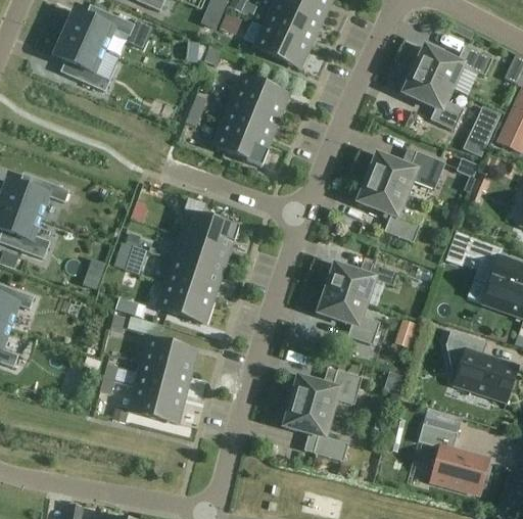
[(137,0),(136,2),(160,12),(165,0),(137,0)]
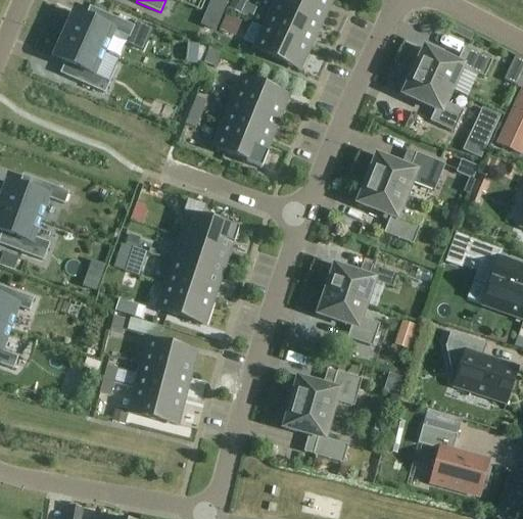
[(240,10),(244,0),(231,0),(229,5),(240,10)]
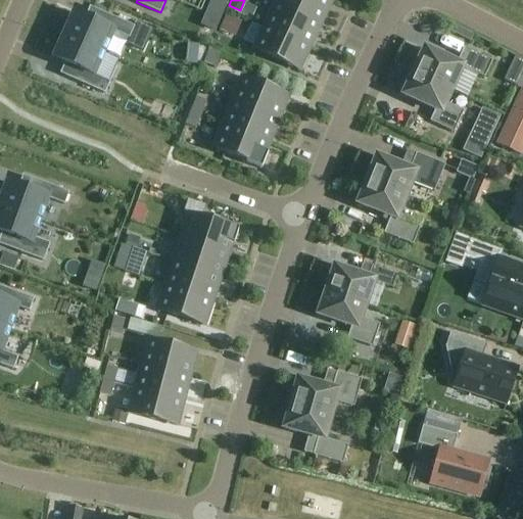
[(274,0),(264,22),(310,44),(320,21),(274,0)]
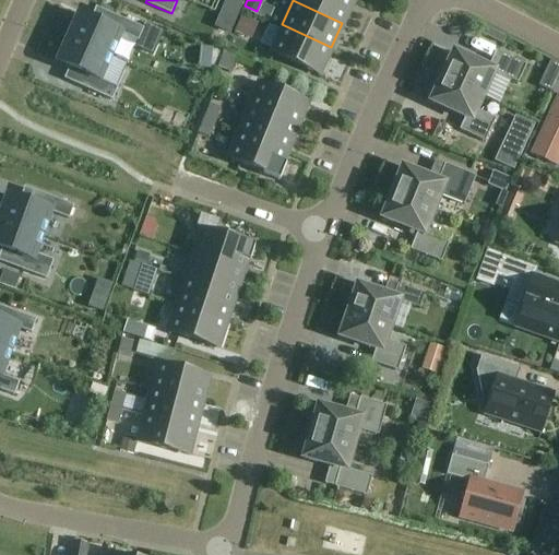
[(293,0),(342,23),(354,0),(293,0)]
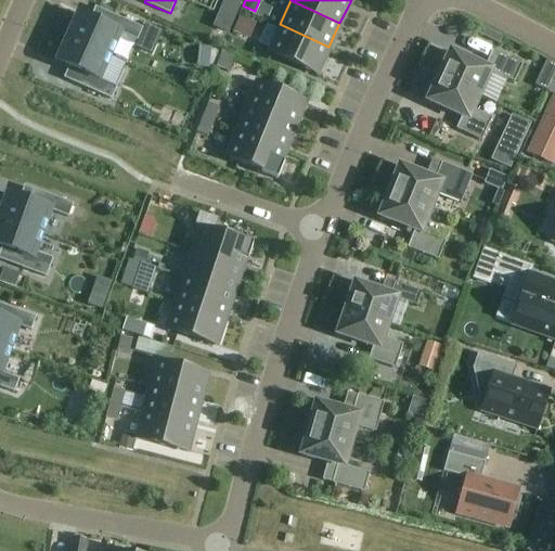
[(119,30),(138,39),(136,43),(152,51),(162,29),(145,22),(143,25),(118,14),(114,27),(89,16),(78,11),(76,17),(73,16),(66,33),(68,33),(68,35),(110,53),(119,30)]
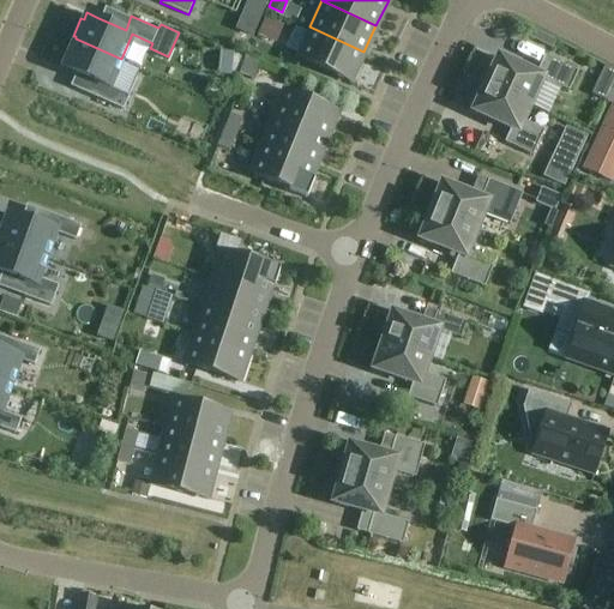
[(276,40),(283,22),(265,13),(258,31),(276,40)]
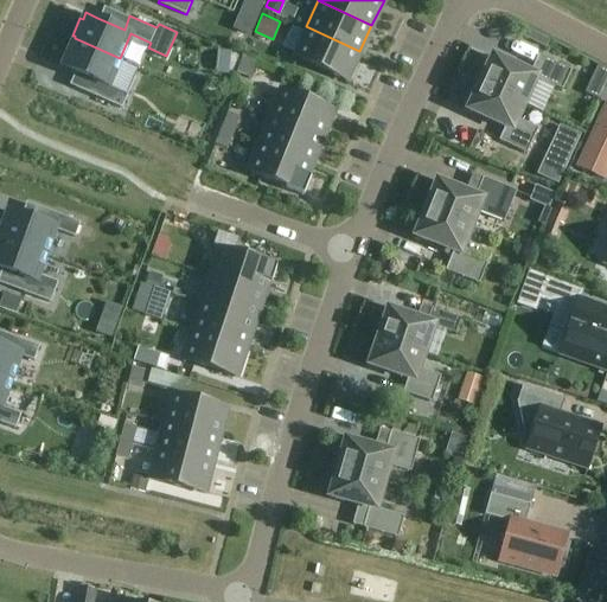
[(306,26),(294,53),(347,78),(359,51),(306,26)]
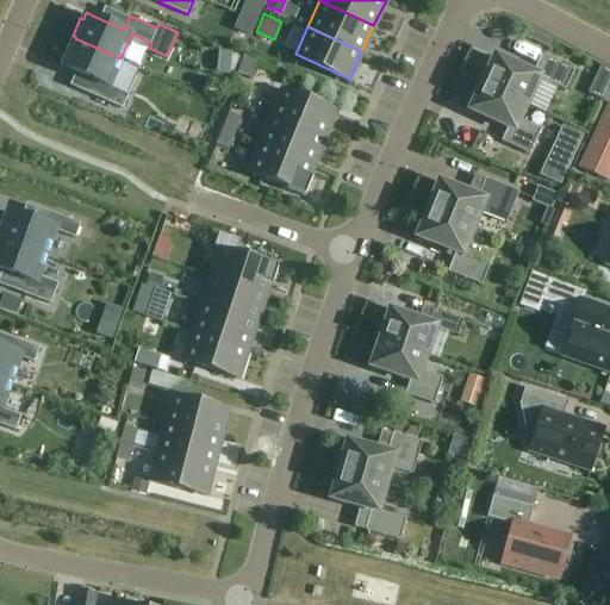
[(67,56),(63,63),(75,68),(103,80),(95,97),(123,108),(134,86),(112,78),(120,58),(75,38),(74,41),(72,39),(64,55),(67,56)]
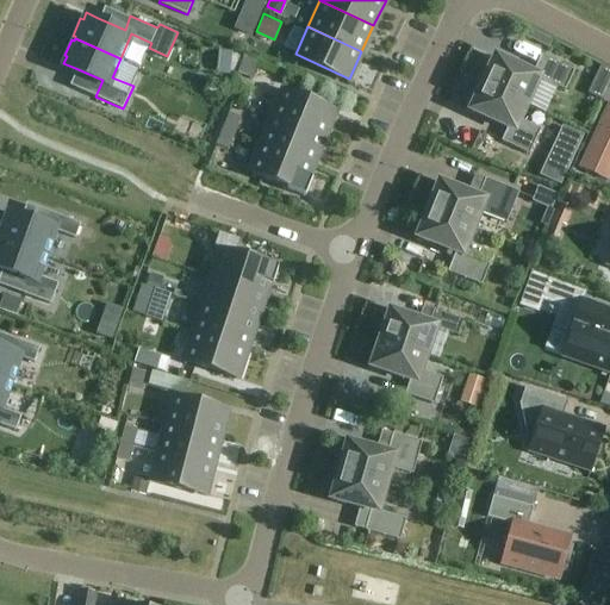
[(486,64),(480,80),(527,101),(539,75),(565,87),(573,68),(541,52),(533,70),(496,54),(490,67),(486,64)]
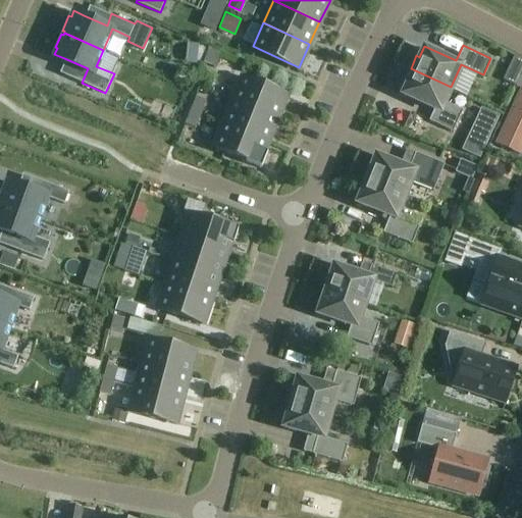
[(208,46),(203,60),(213,64),(218,50),(208,46)]
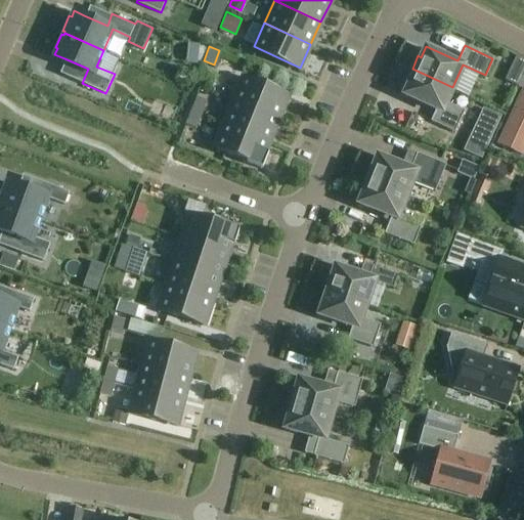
[(523,57),(516,54),(511,65),(523,70),(523,57)]
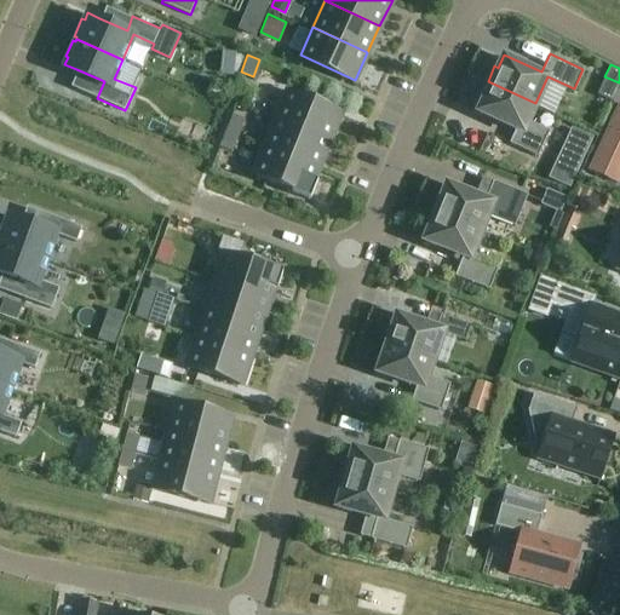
[(535,103),(488,81),(481,96),(484,97),(478,110),(516,127),(510,141),(538,154),(549,128),(528,119),(535,103)]
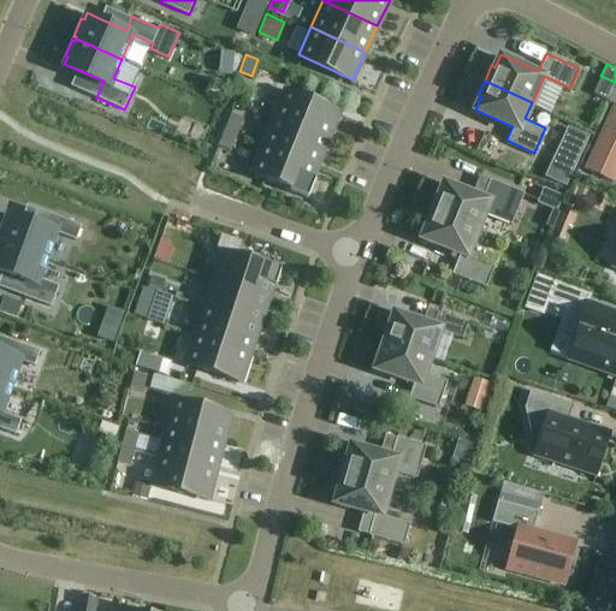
[(284,87),(273,114),(329,137),(339,110),(284,87)]
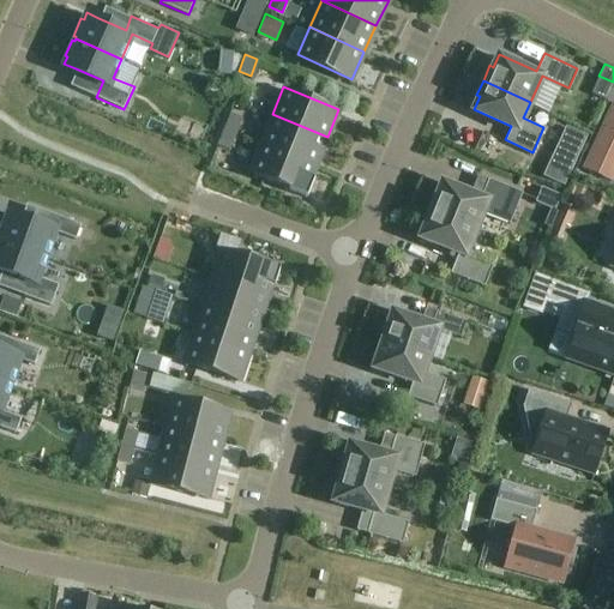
[(613,97),(589,149),(613,160),(613,97)]
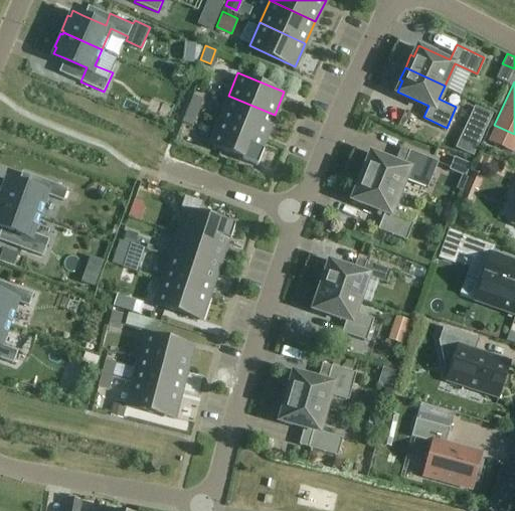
[(197,111),(203,98),(193,94),(187,107),(197,111)]
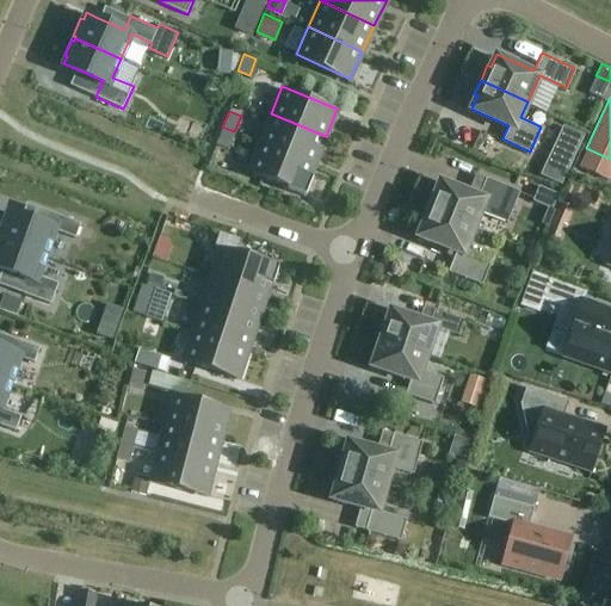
[(271,113),(259,142),(314,164),(326,136),(271,113)]
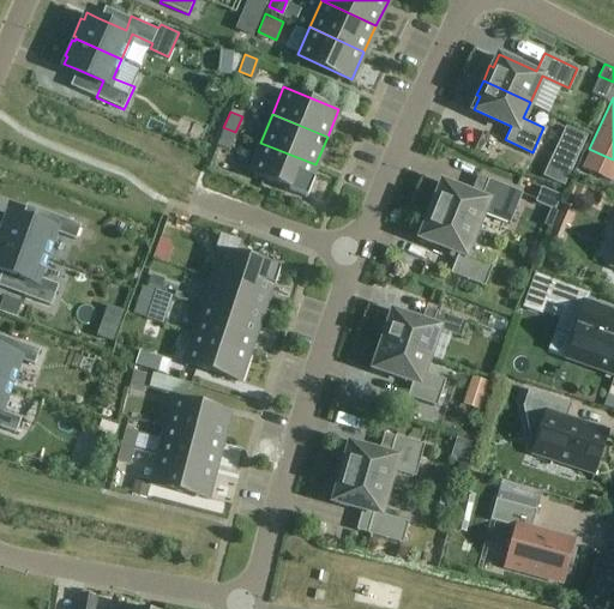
[(566,124),(553,152),(573,162),(587,133),(566,124)]
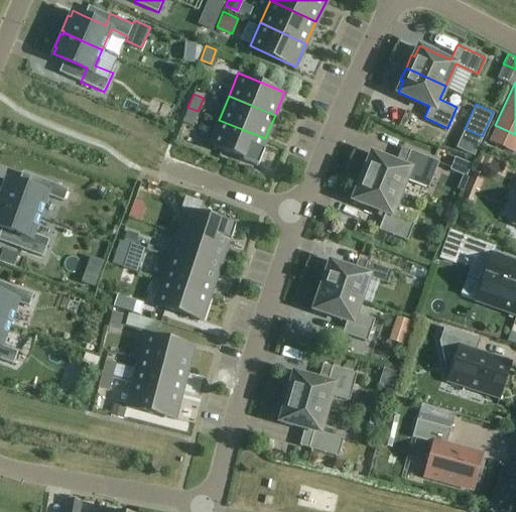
[(192,124),(198,111),(187,107),(182,120),(192,124)]
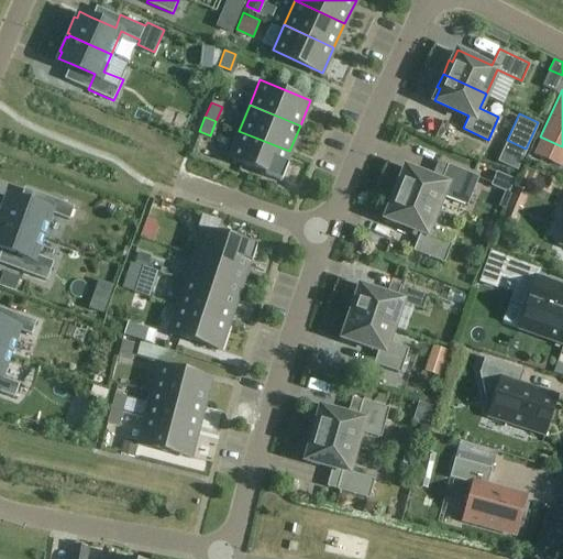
[(289,151),(239,131),(229,156),(265,171),(264,172),(282,178),(288,162),(286,161),(289,151)]
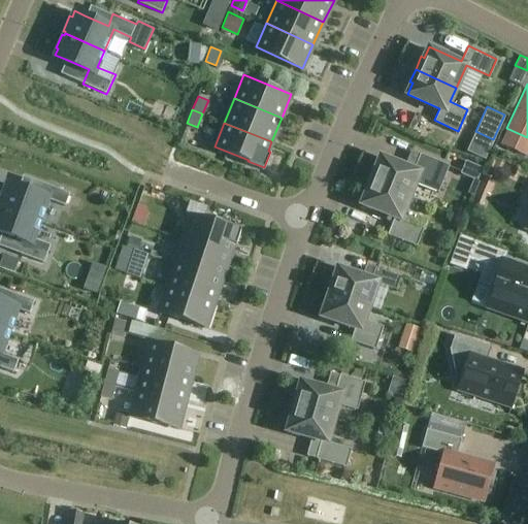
[(434,132),(431,137),(442,143),(443,142),(450,145),(451,141),(446,138),(446,137),(434,132)]
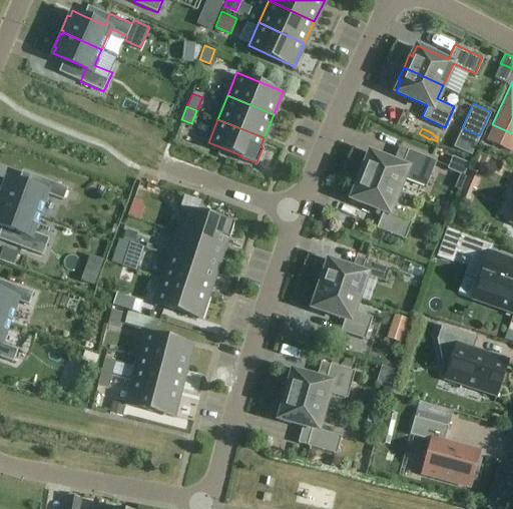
[(371,147),(361,172),(398,187),(403,176),(425,185),(436,159),(408,147),(403,160),(371,147)]
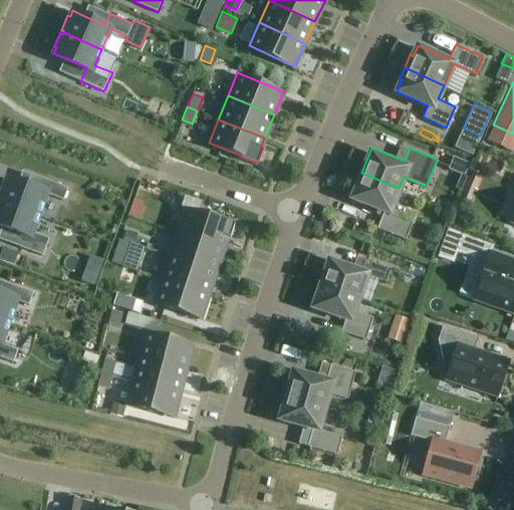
[(448,167),(461,172),(464,174),(469,162),(453,155),(448,167)]
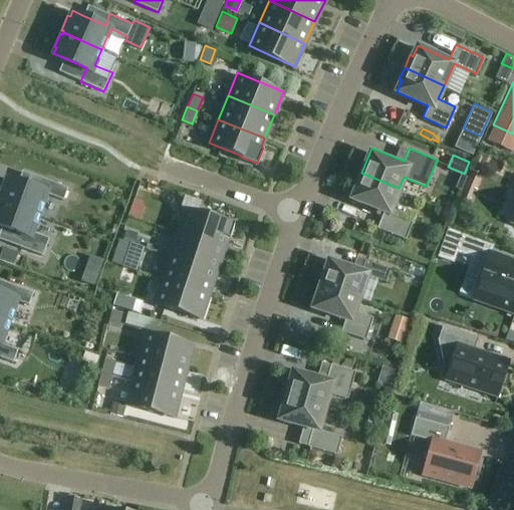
[(471,168),(464,183),(473,186),(476,187),(482,173),(471,168)]
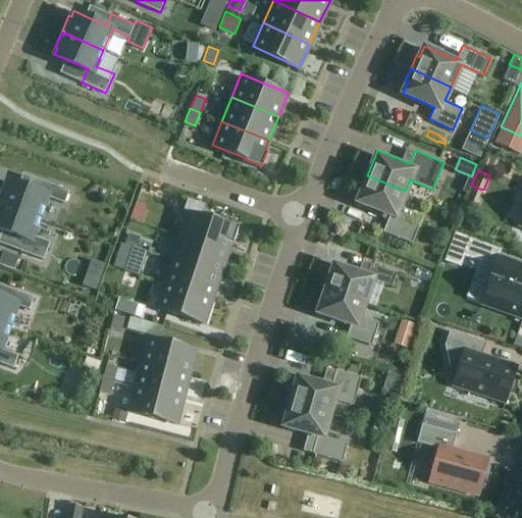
[(405,191),(367,175),(357,201),(389,214),(382,230),(411,242),(418,224),(396,215),(405,191)]
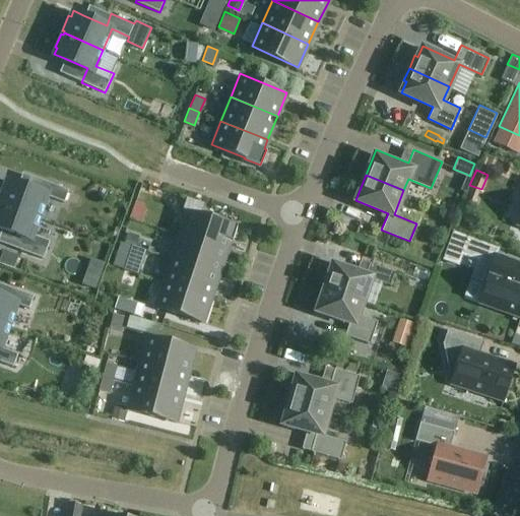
[(0,183),(0,201),(41,216),(48,200),(60,204),(67,186),(43,177),(38,188),(5,176),(2,185),(0,183)]
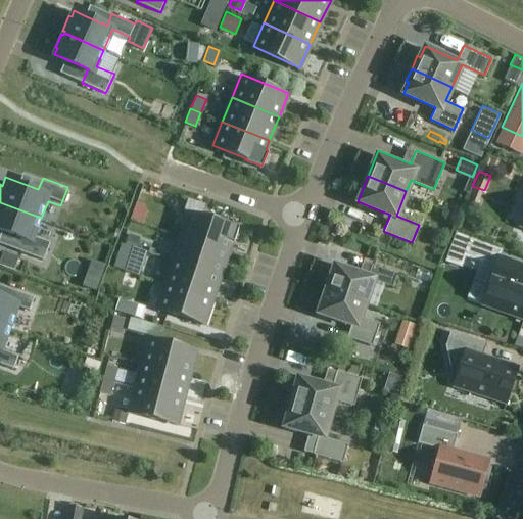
[(180,235),(228,250),(231,241),(233,242),(239,226),(223,221),(223,222),(200,215),(204,202),(187,197),(183,208),(188,210),(180,235)]
